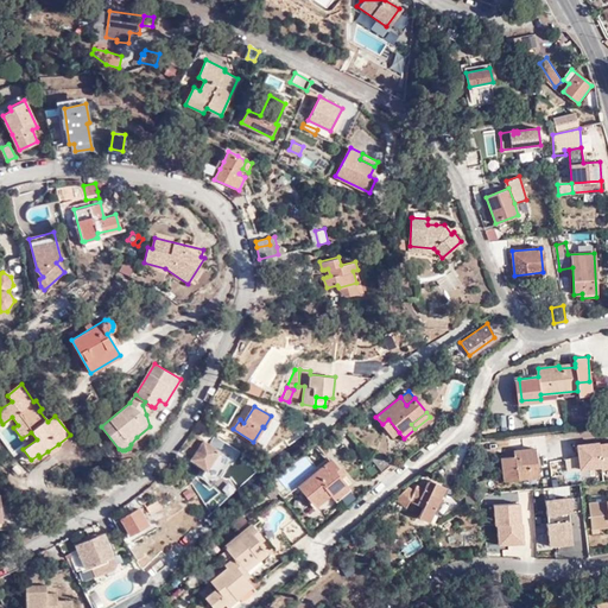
[(388,419),(382,424),(392,437),(399,432),(388,419)]
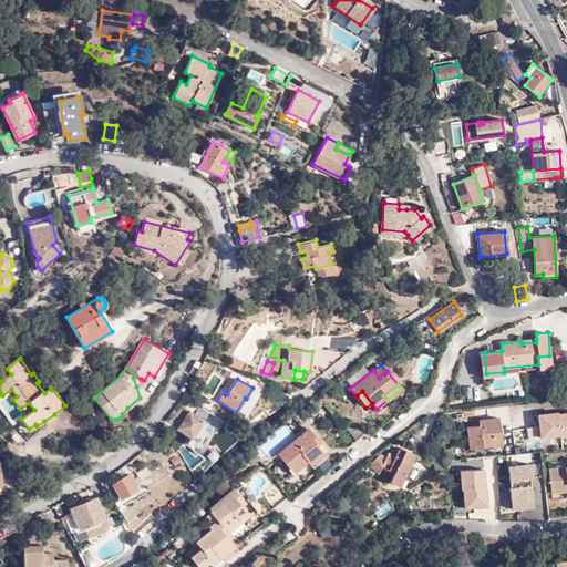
[(317,394),(303,404),(309,411),(315,405),(317,408),(323,402),(317,393),(317,394)]
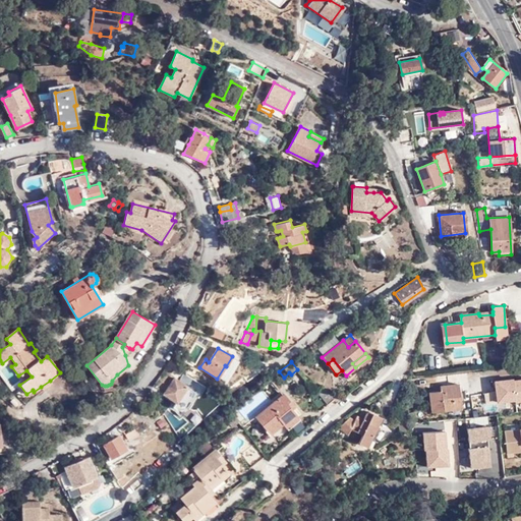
[(178,415),(188,406),(203,385),(190,377),(185,385),(172,375),(161,394),(172,401),(169,407),(178,415)]
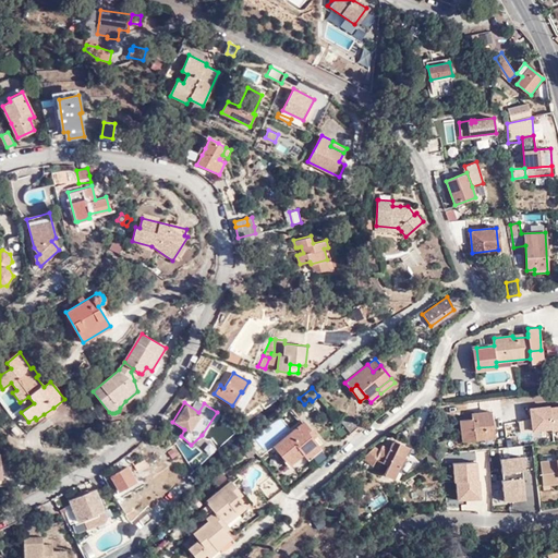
[(557,433),(557,408),(550,409),(550,407),(530,409),(532,420),(518,422),(520,434),(553,429),(553,434),(557,433)]
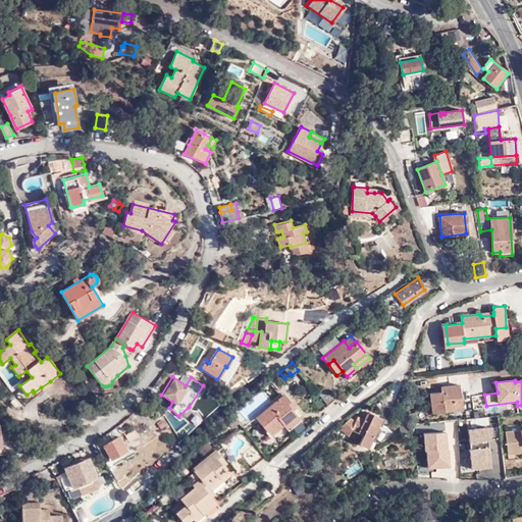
[(52,384),(50,381),(41,387),(43,390),(52,384)]
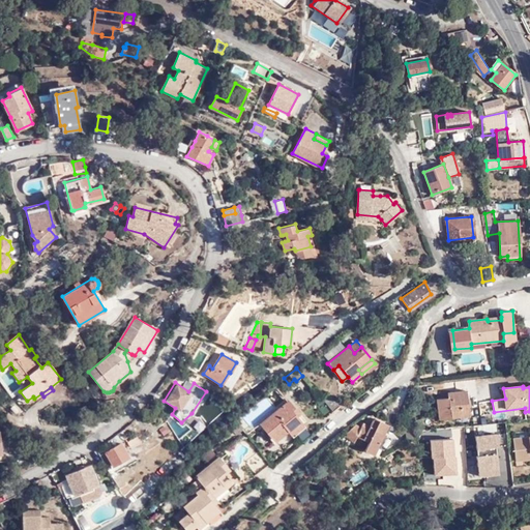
[(449,412),(468,410),(467,390),(447,392),(448,399),(437,400),(439,418),(450,417),(449,412)]
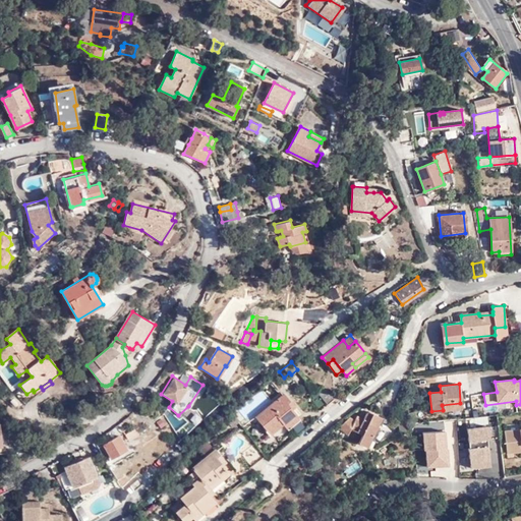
[(327,405),(334,399),(324,388),(317,393),(327,405)]
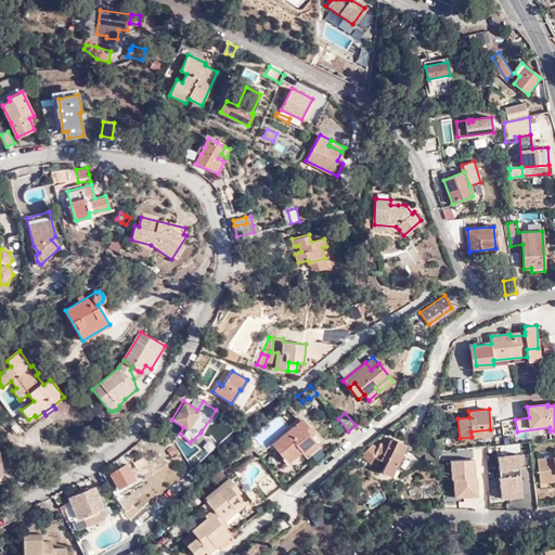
[(331,424),(340,437),(348,431),(338,418),(331,424)]
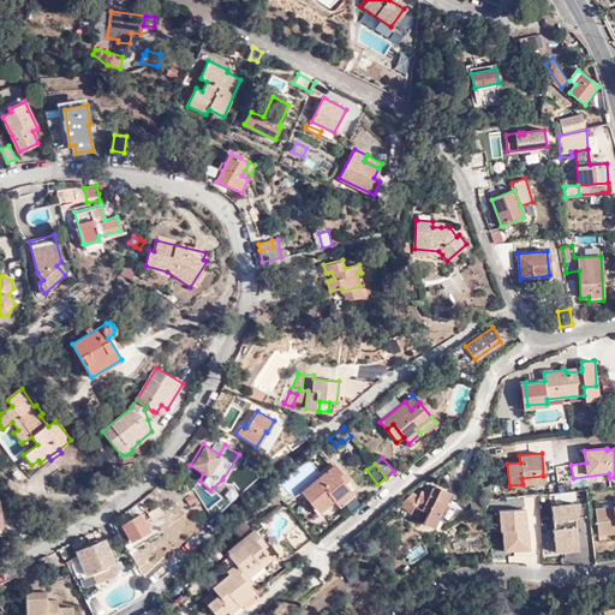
[(341,479),(345,476),(335,465),(303,491),(320,512),(333,500),(338,506),(353,493),(345,483),(341,479)]
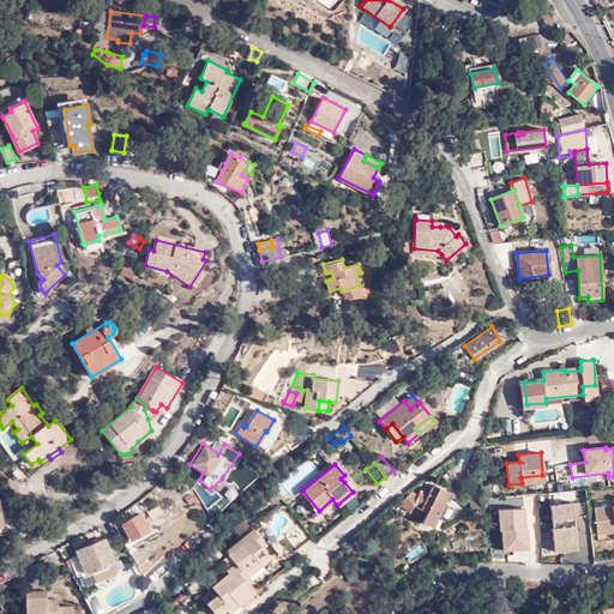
[(427,494),(444,503),(449,493),(434,486),(429,488),(427,494)]
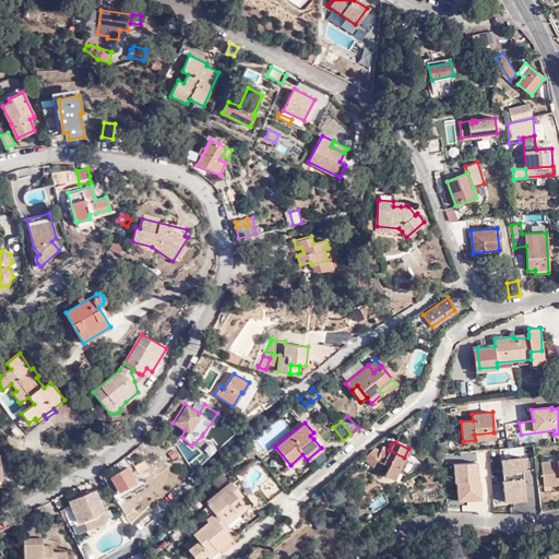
[(397,472),(404,458),(389,450),(383,447),(381,452),(376,448),(364,459),(372,467),(377,461),(389,467),(397,472)]
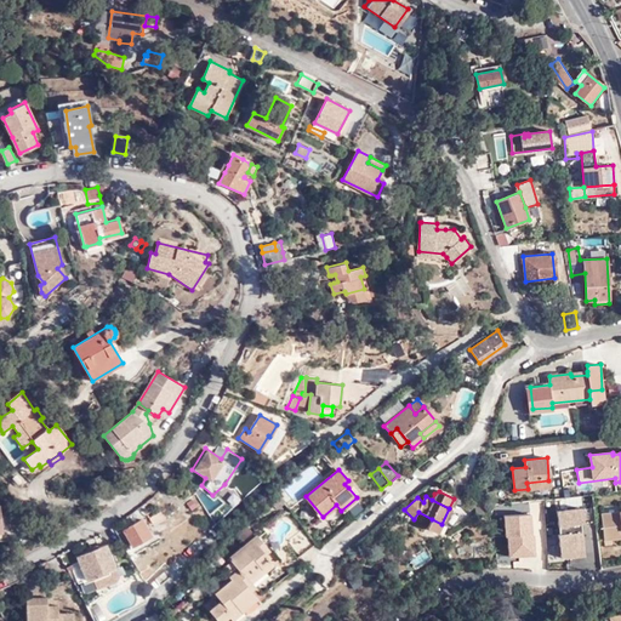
[(558,513),(563,559),(587,557),(584,523),(587,523),(586,511),(558,513)]
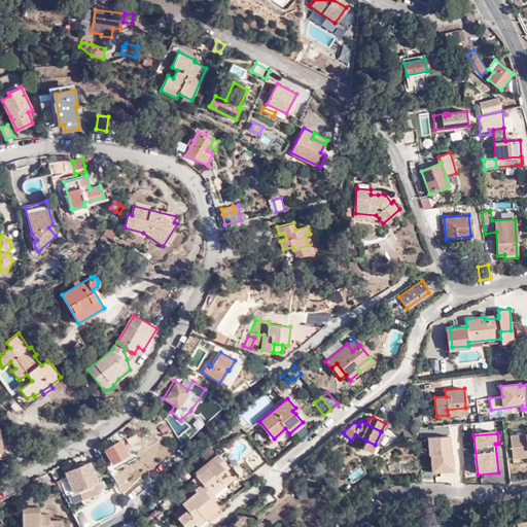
[(526,434),(510,436),(513,458),(526,456),(526,434)]
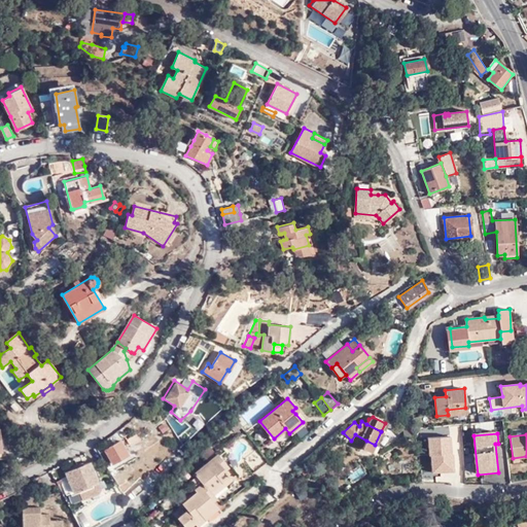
[(131,445),(136,442),(133,436),(128,440),(131,445)]
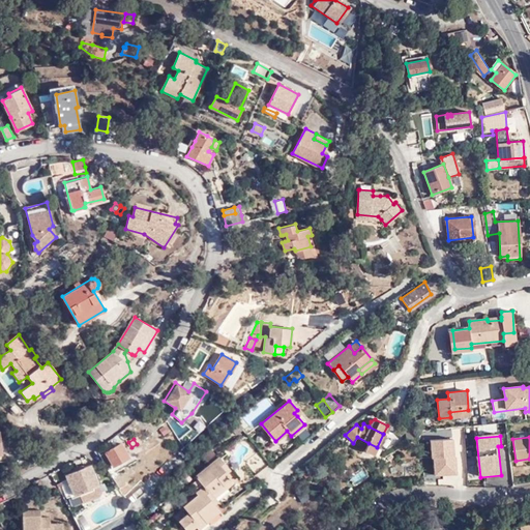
[(454,458),(453,439),(431,441),(432,459),(434,459),(435,477),(459,476),(458,458),(454,458)]
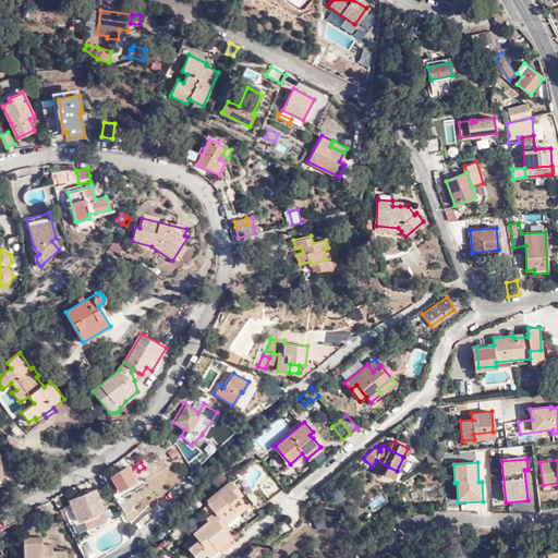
[(119,490),(136,481),(128,465),(111,476),(119,490)]
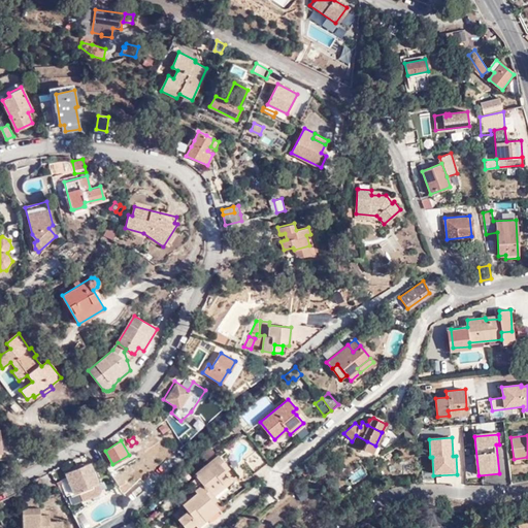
[(205,441),(197,450),(208,463),(218,456),(205,441)]
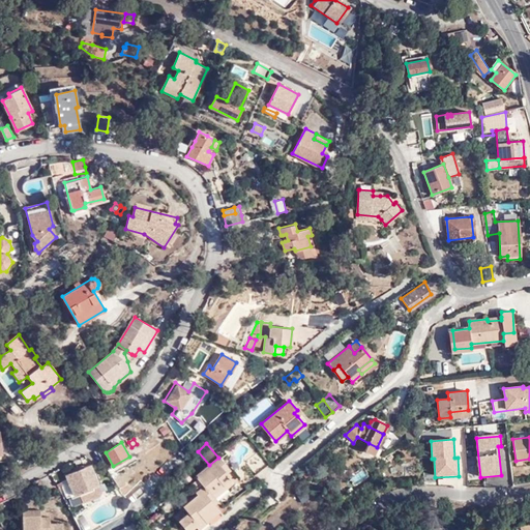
[(377,447),(369,443),(364,450),(372,454),(377,447)]
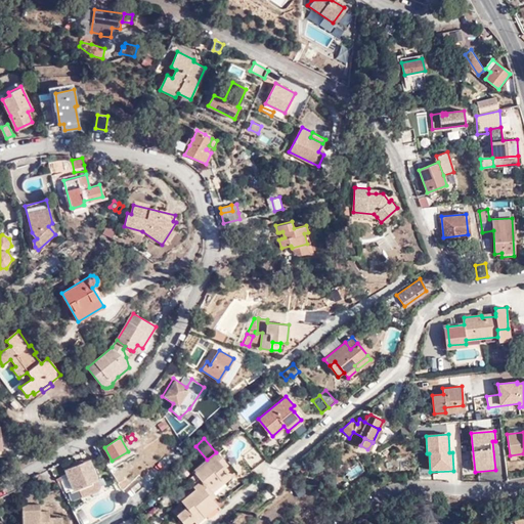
[(266,459),(256,446),(251,451),(260,464),(266,459)]
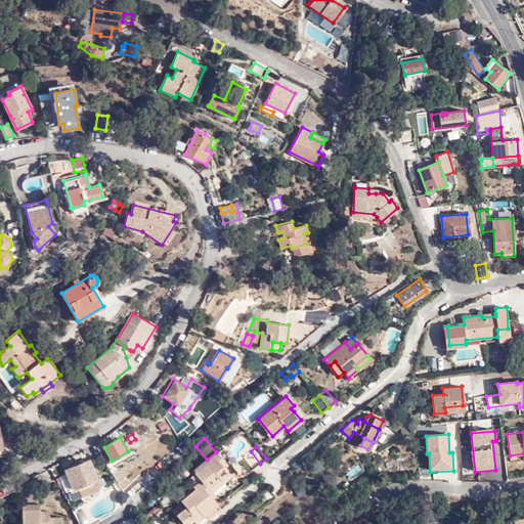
[(207,460),(193,471),(195,474),(201,480),(209,489),(223,478),(225,481),(231,477),(223,468),(220,465),(224,461),(217,451),(216,452),(207,460)]
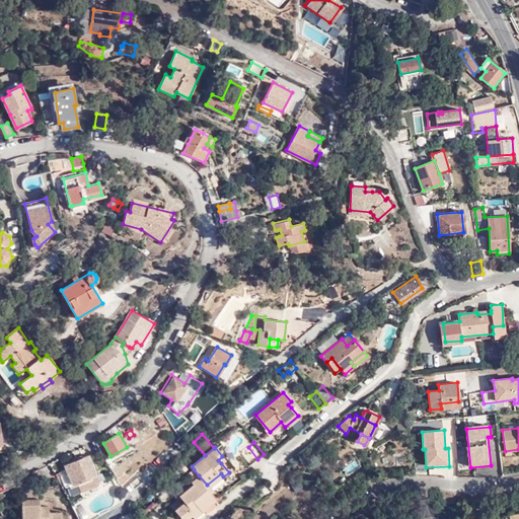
[(241,453),(251,465),(257,459),(248,447),(241,453)]
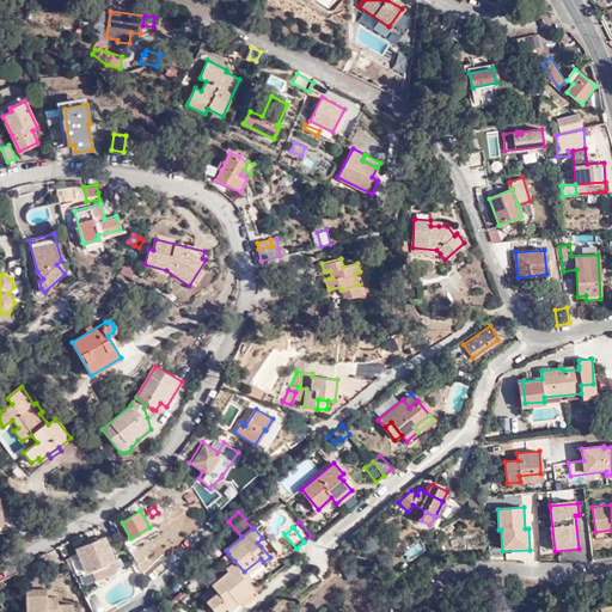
[(92,568),(114,561),(115,560),(105,537),(77,548),(80,560),(73,562),(77,574),(92,568)]
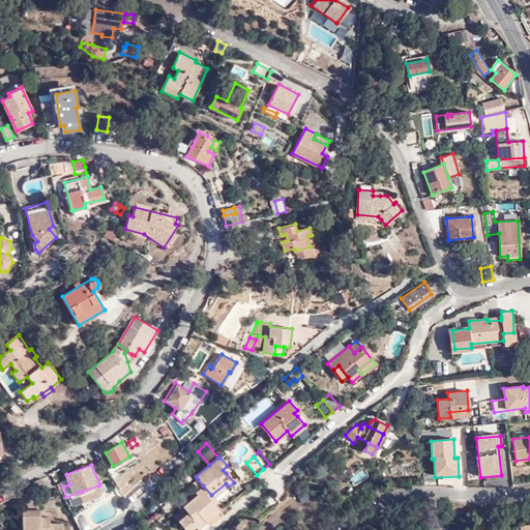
[(189,487),(195,492),(203,486),(198,479),(189,487)]
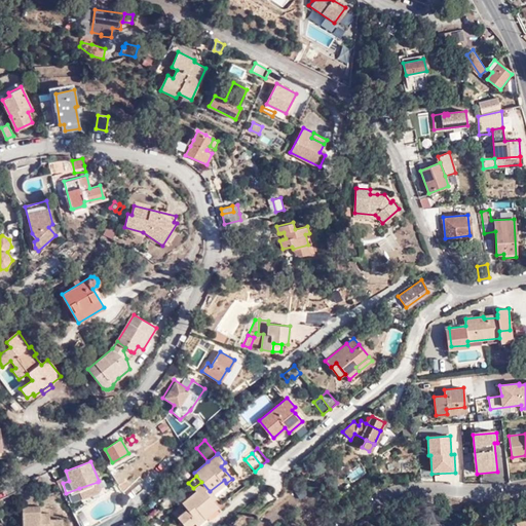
[(210,491),(213,494),(226,483),(224,480),(210,491)]
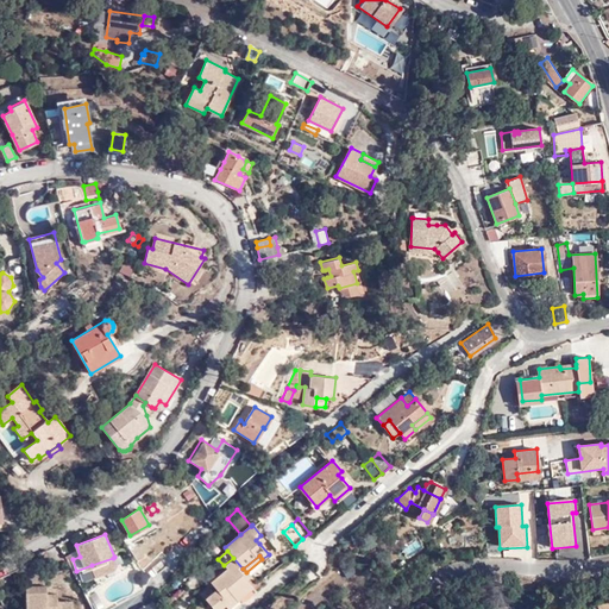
[(115,565),(113,558),(92,565),(95,573),(100,576),(114,570),(115,565)]
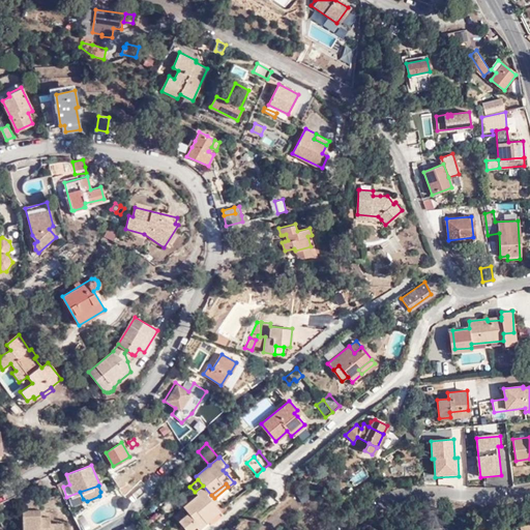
[(214,504),(217,501),(214,498),(211,495),(203,486),(195,492),(197,495),(183,506),(188,513),(179,521),(185,529),(190,529),(196,527),(198,529),(219,511),(214,504)]
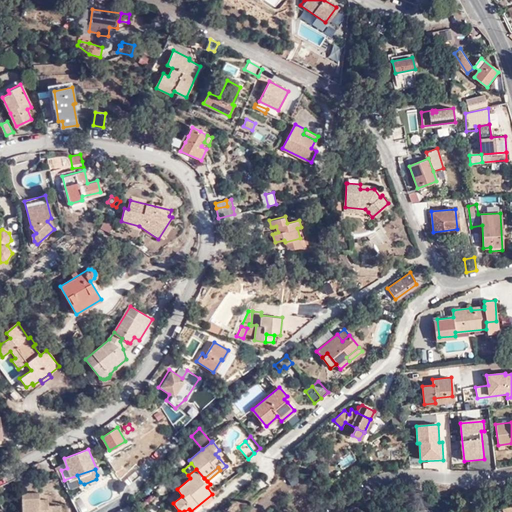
[(61,511),(61,510),(56,510),(56,505),(49,505),(49,500),(40,500),(39,493),(22,493),(22,511),(61,511)]
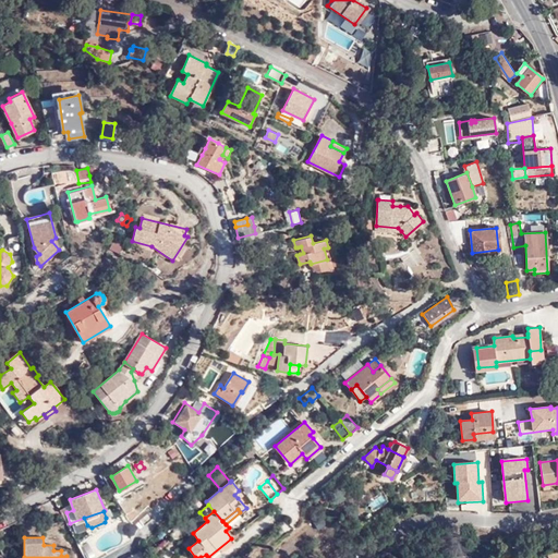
[(88,557),(95,557),(99,556),(92,543),(83,547),(88,557)]
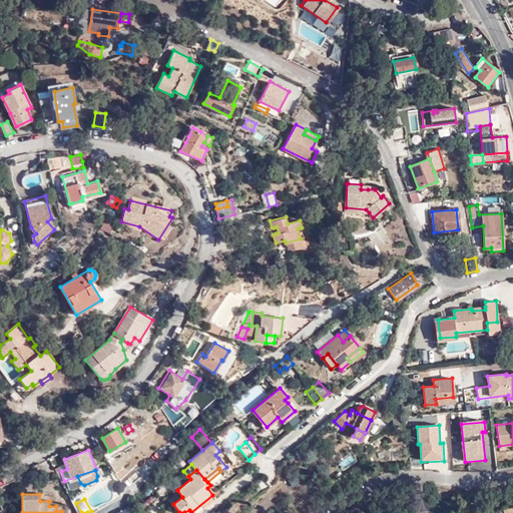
[(512,502),(498,508),(499,512),(501,512),(503,512),(510,512),(512,512),(512,502)]
